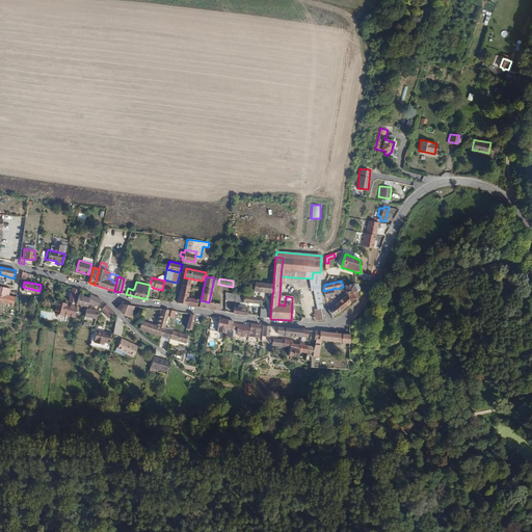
[(254,283),(251,296),(259,297),(260,291),(272,293),(273,293),(273,286),(273,285),(254,283)]
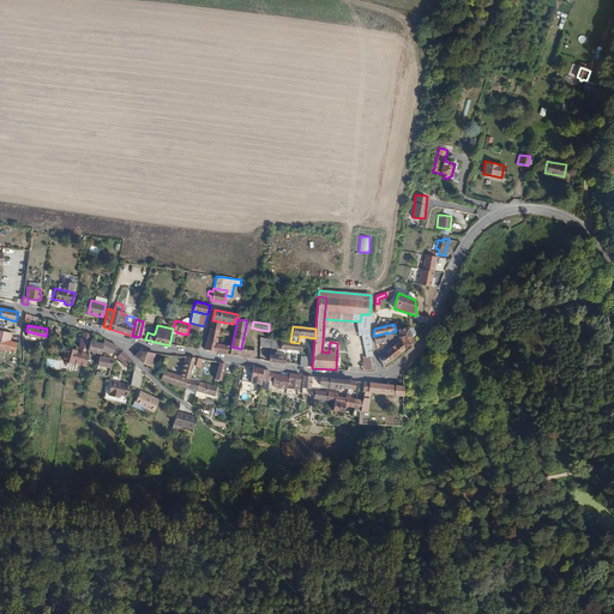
[(401,338),(403,348),(413,342),(411,338),(414,336),(414,333),(411,326),(409,327),(407,327),(410,336),(401,338)]
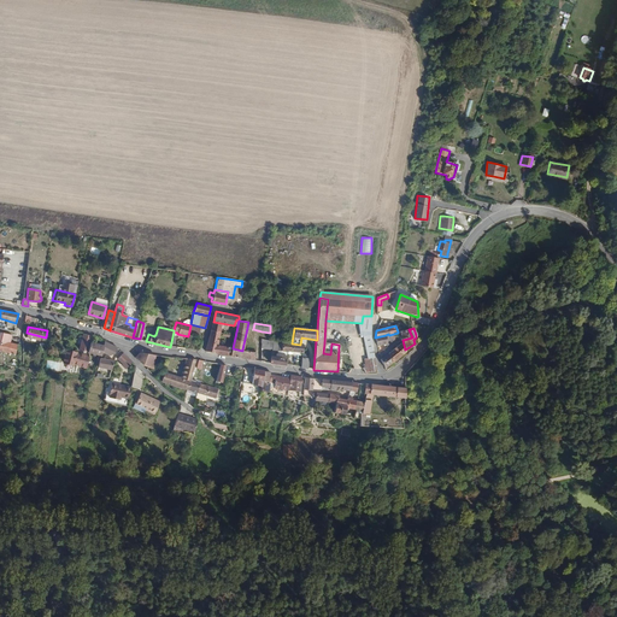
[(211,329),(205,351),(216,352),(216,353),(227,356),(228,347),(227,347),(218,346),(217,345),(219,331),(211,329)]
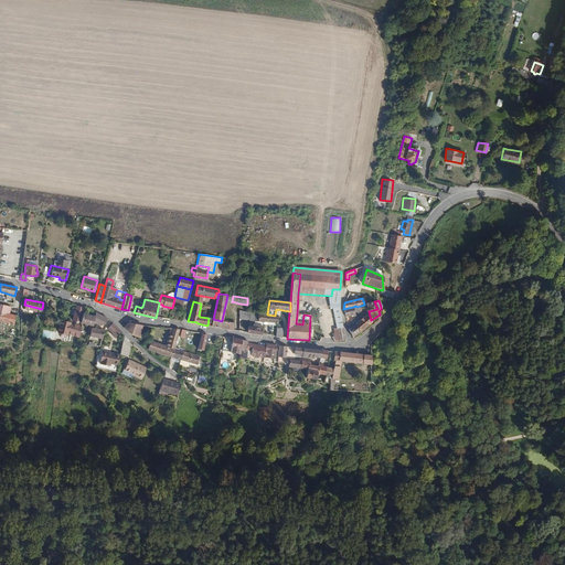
[(374,301),(365,304),(369,311),(377,309),(374,301)]
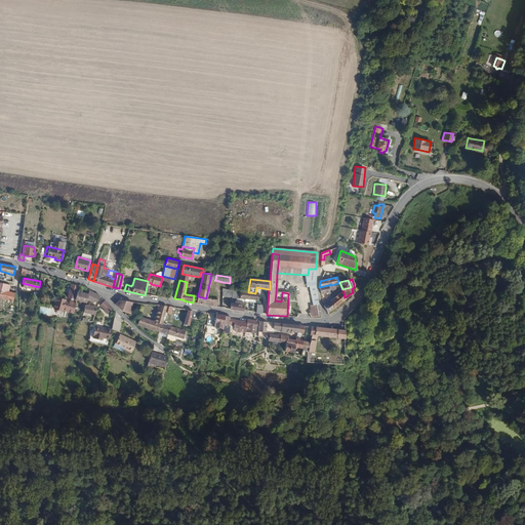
[(0,297),(12,300),(14,292),(8,291),(9,284),(0,282),(0,297)]
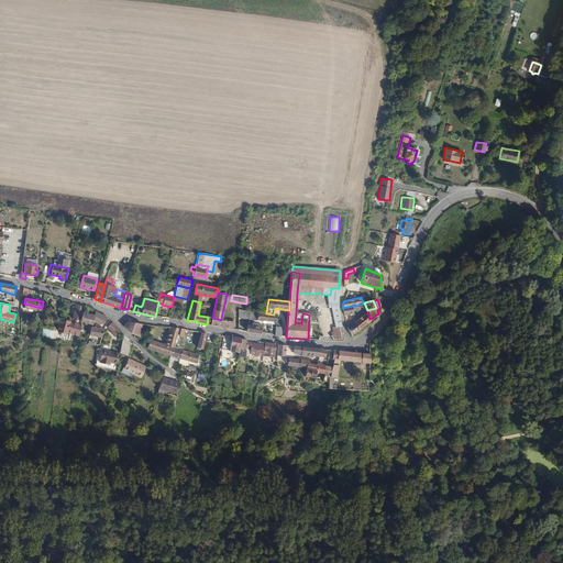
[(84,306),(76,304),(73,318),(79,320),(81,312),(84,306)]
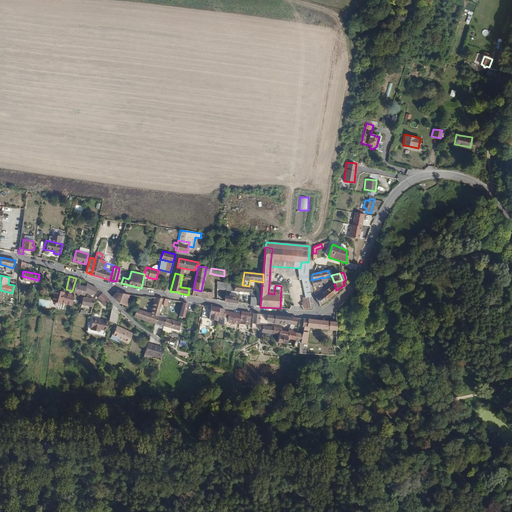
[(320,278),(311,280),(311,281),(313,286),(317,285),(318,285),(318,287),(321,287),(321,284),(320,278)]
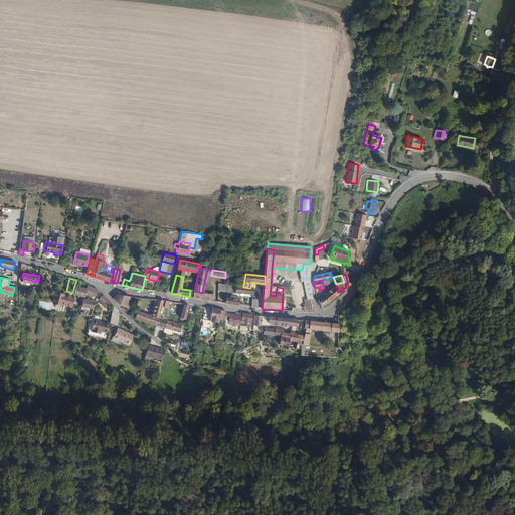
[(232,286),(219,284),(218,284),(218,290),(231,292),(232,286)]
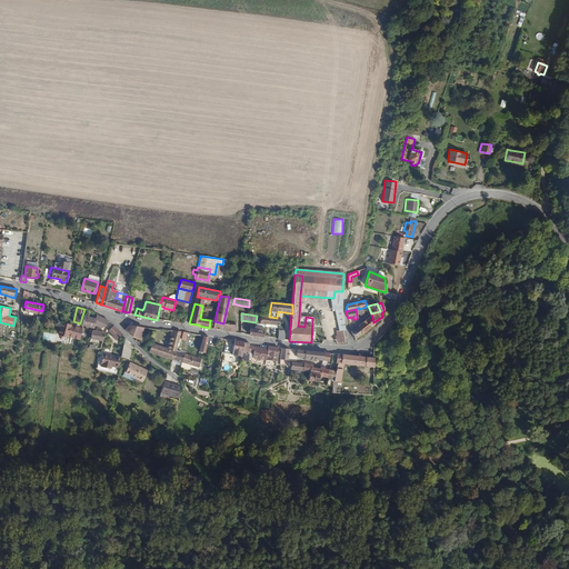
[(103,318),(96,315),(95,319),(93,325),(96,326),(99,327),(100,328),(101,327),(105,325),(106,323),(108,320),(107,319),(103,318)]
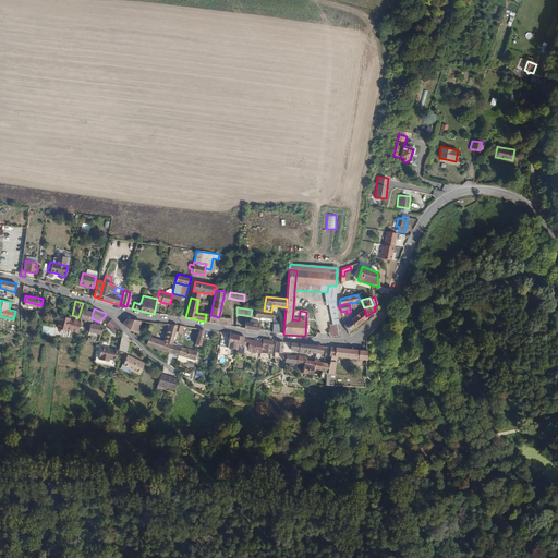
[(79,317),(79,318),(89,322),(91,322),(92,318),(93,313),(81,310),(79,317)]
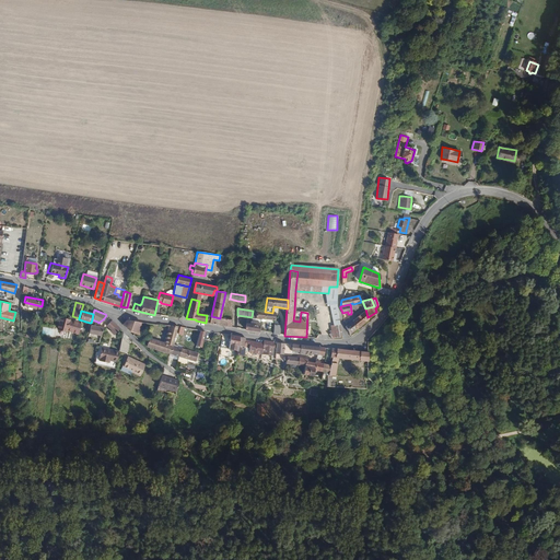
[(265,312),(256,311),(255,318),(259,319),(261,319),(264,319),(265,312)]
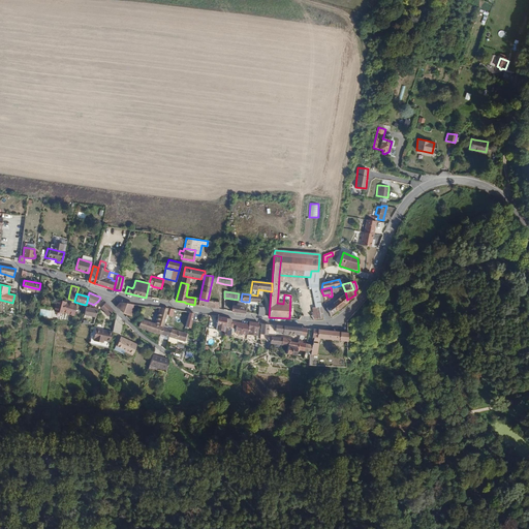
[(343,293),(333,303),(336,310),(346,301),(343,293)]
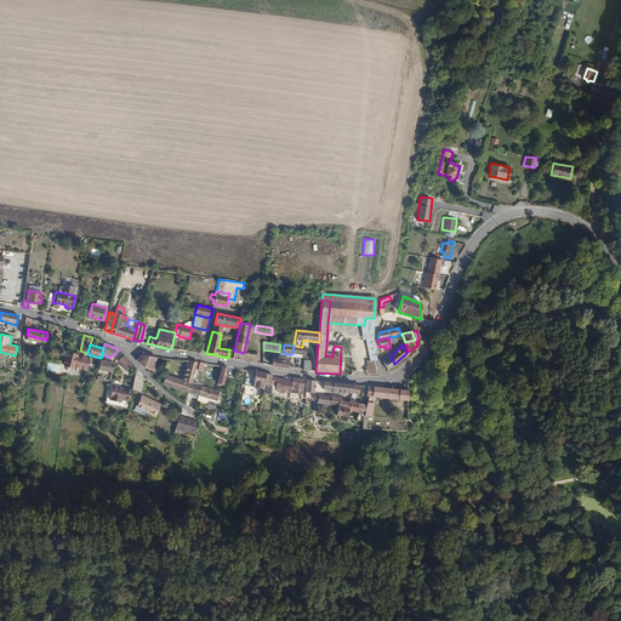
[(74,365),(86,369),(87,366),(89,358),(67,352),(63,365),(73,368),(74,365)]
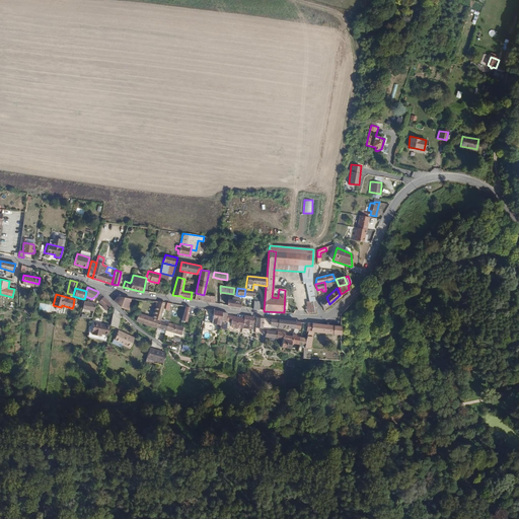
[(117,296),(113,300),(120,306),(127,309),(130,298),(118,296),(117,296)]
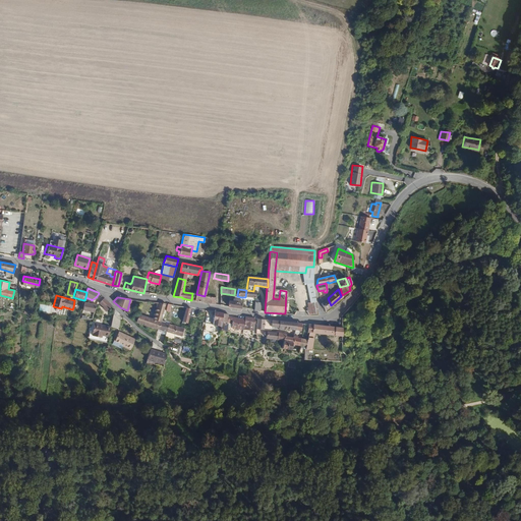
[(328,298),(321,303),(325,310),(331,305),(328,298)]
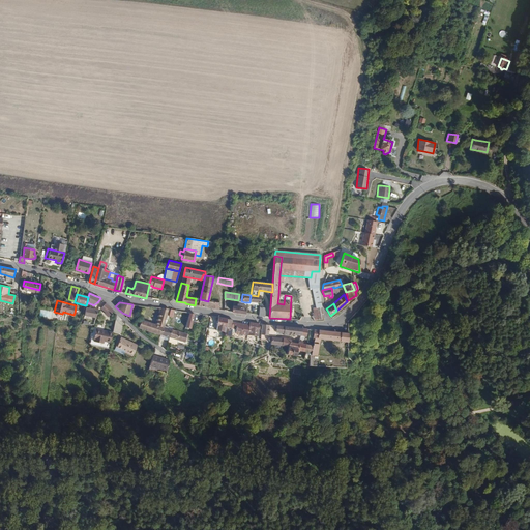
[(87,307),(85,307),(84,315),(95,318),(97,310),(93,308),(87,307)]
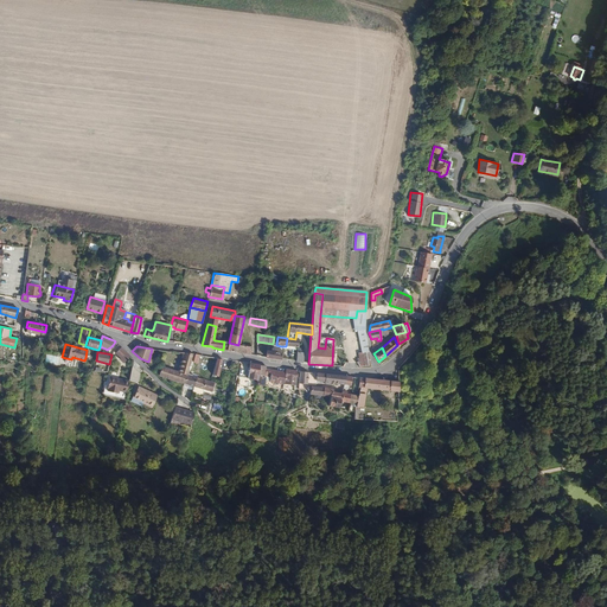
[(192,353),(183,352),(179,365),(180,366),(180,368),(179,372),(178,371),(161,365),(158,376),(183,383),(185,375),(192,353)]
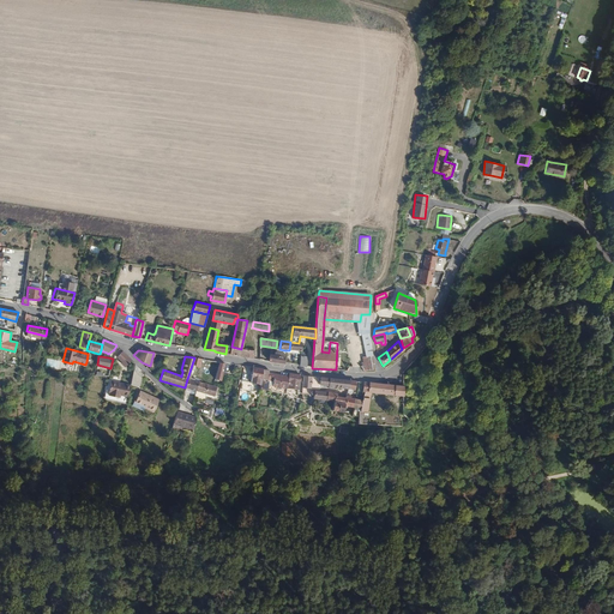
[(361,369),(362,371),(374,369),(372,356),(361,357),(362,362),(360,367),(361,369)]
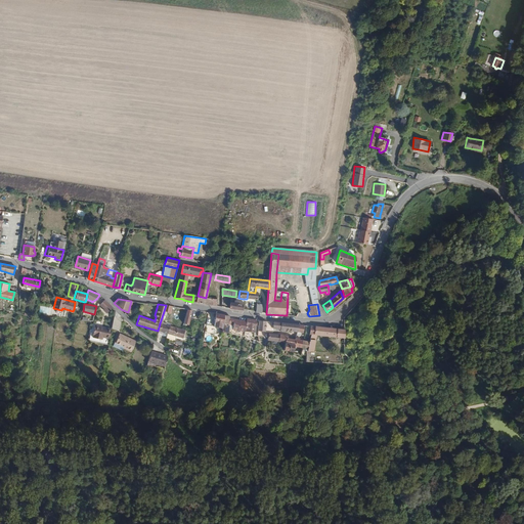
[(228,315),(215,313),(213,326),(221,328),(221,332),(226,333),(227,323),(232,323),(231,330),(254,333),(256,320),(246,318),(246,320),(228,318),(228,315)]
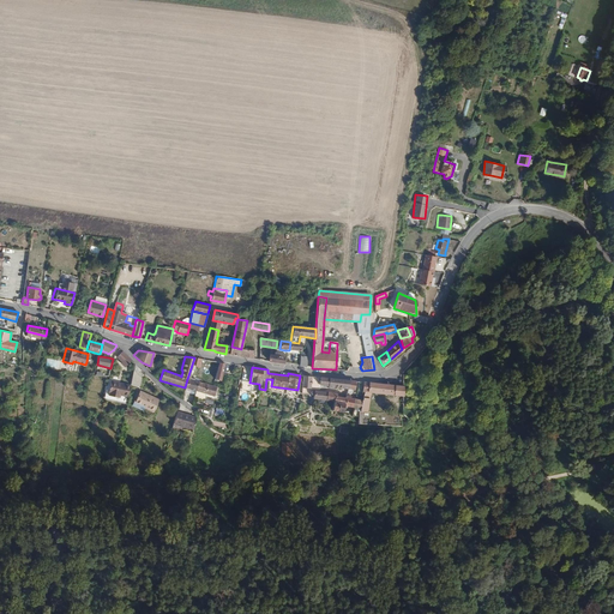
[(133,371),(130,385),(139,386),(140,378),(136,373),(133,371)]
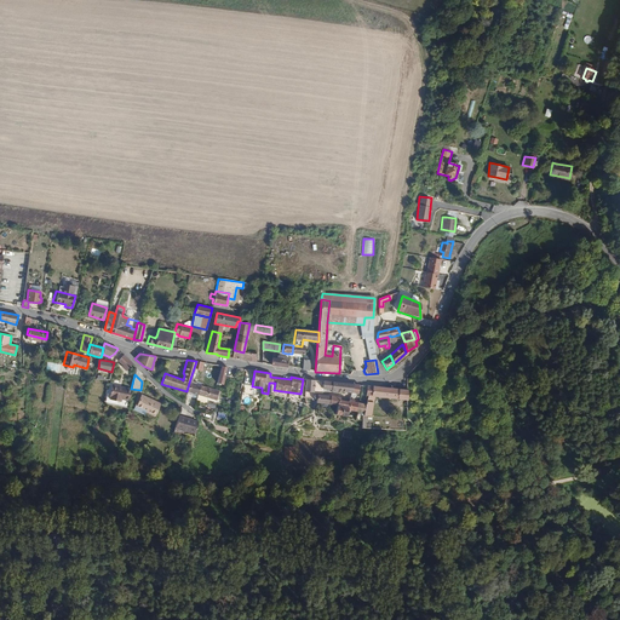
[(189,383),(187,391),(188,391),(197,395),(200,388),(200,385),(195,384),(194,384),(189,383)]
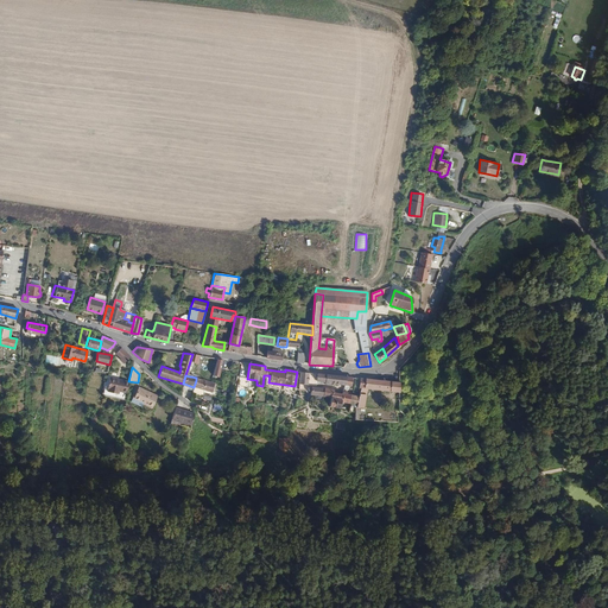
[(102,396),(113,398),(114,393),(107,392),(107,391),(109,378),(107,378),(102,396)]
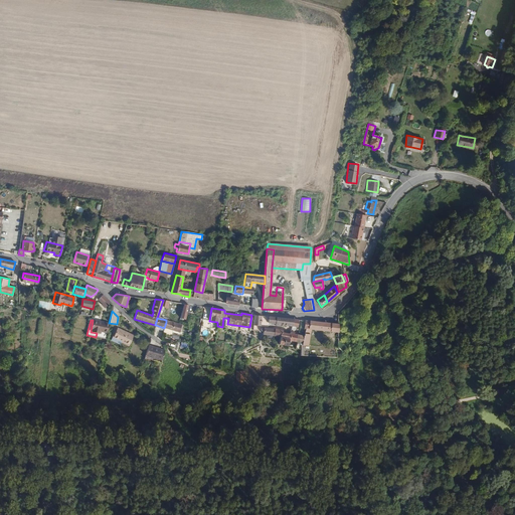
[(91,332),(97,333),(98,329),(98,328),(98,327),(99,326),(99,325),(99,324),(99,323),(100,323),(100,321),(93,320),(91,331),(91,332)]
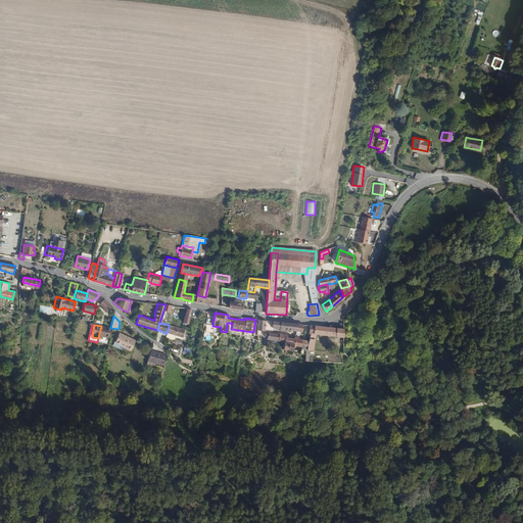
[(169,327),(167,333),(169,333),(176,335),(177,330),(179,331),(180,330),(180,328),(169,325),(169,327)]
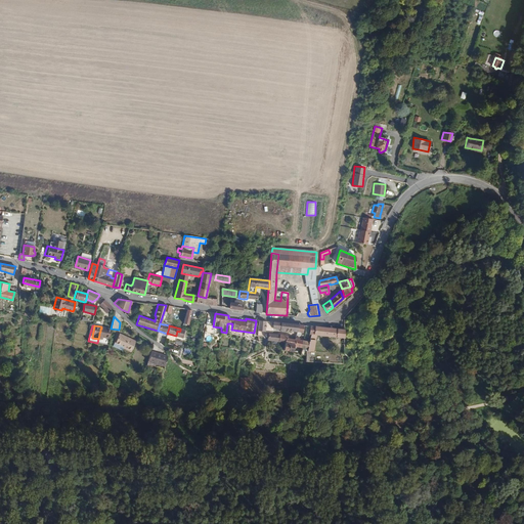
[(99,335),(98,339),(101,340),(102,338),(108,339),(111,330),(101,326),(101,329),(100,329),(100,330),(100,331),(100,332),(99,333),(99,334),(99,335)]
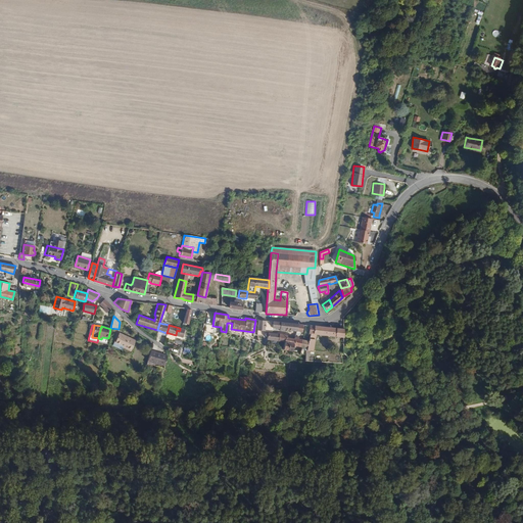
[(329,327),(314,326),(313,334),(326,336),(329,327)]
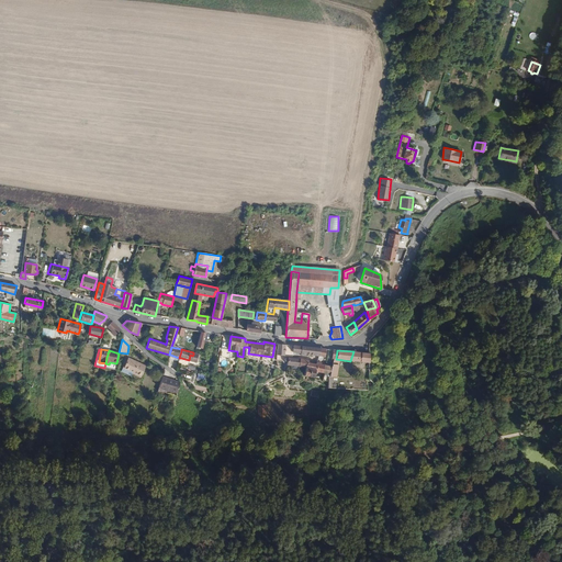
[(353,351),(350,361),(360,361),(361,352),(353,351)]
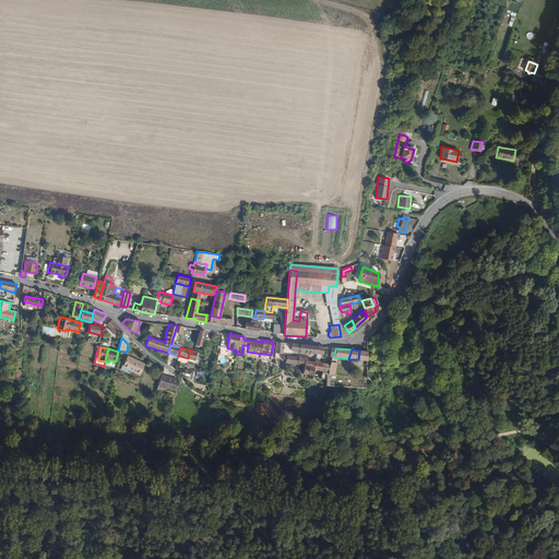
[(127,356),(122,367),(139,375),(144,364),(127,356)]
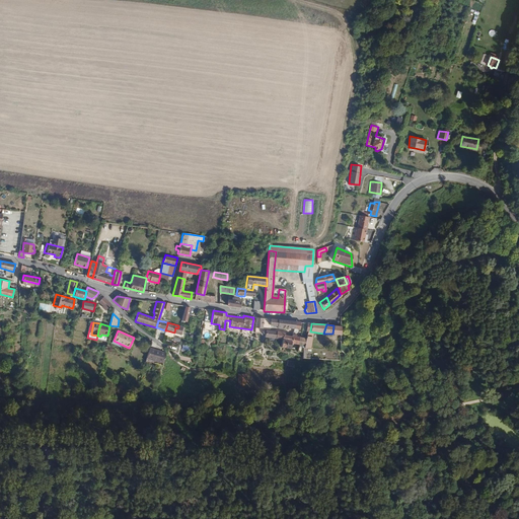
[(282,340),(280,347),(289,349),(290,343),(292,337),(285,336),(286,334),(283,332),(282,340)]
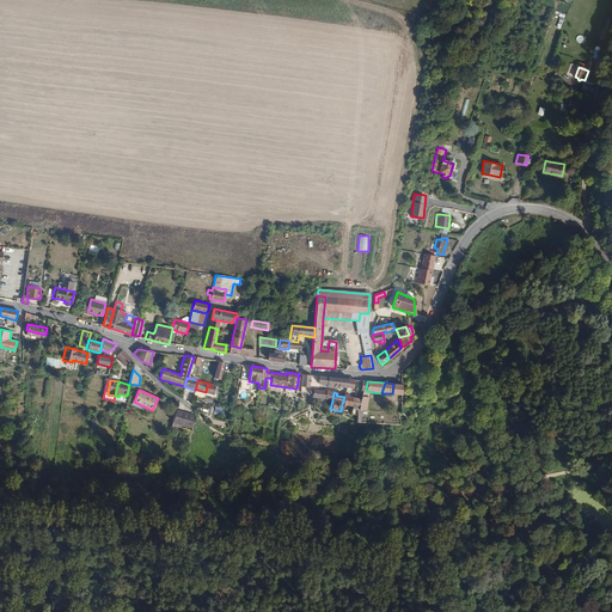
[(344,397),(342,404),(352,407),(353,398),(344,396),(344,397)]
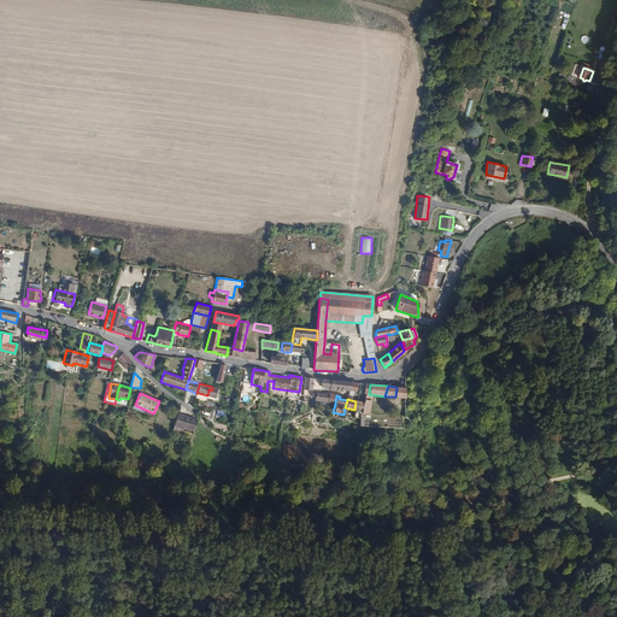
[(356,401),(354,410),(352,417),(357,418),(358,413),(360,413),(362,406),(363,403),(356,401)]
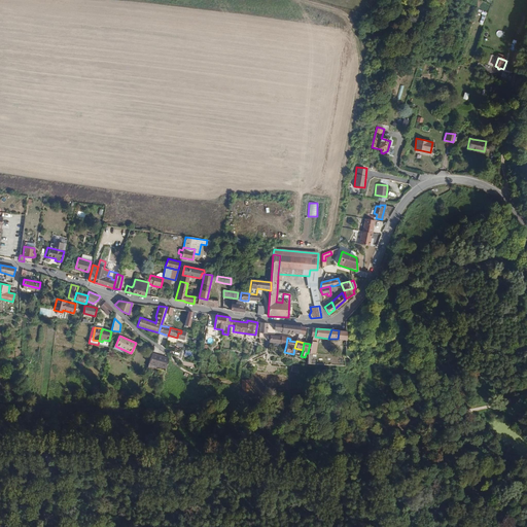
[(151,355),(148,363),(166,367),(168,357),(159,355),(159,357),(151,355)]
